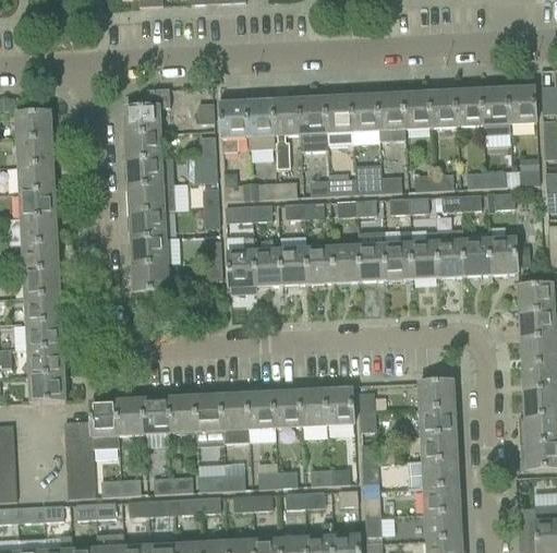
[(519,87),(509,88),(511,124),(537,123),(536,92),(535,87),(535,81),(519,81),(519,87)]
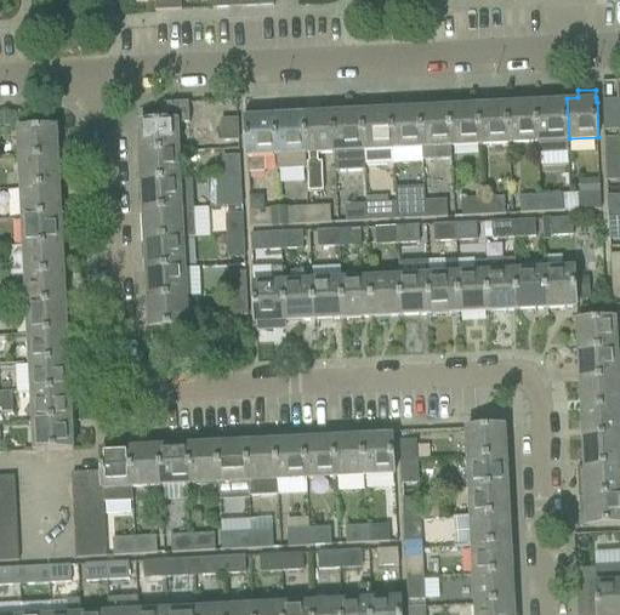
[(549,100),(538,100),(538,102),(540,140),(540,148),(540,151),(569,149),(569,147),(569,138),(567,98),(550,98),(550,96),(549,96),(549,100)]
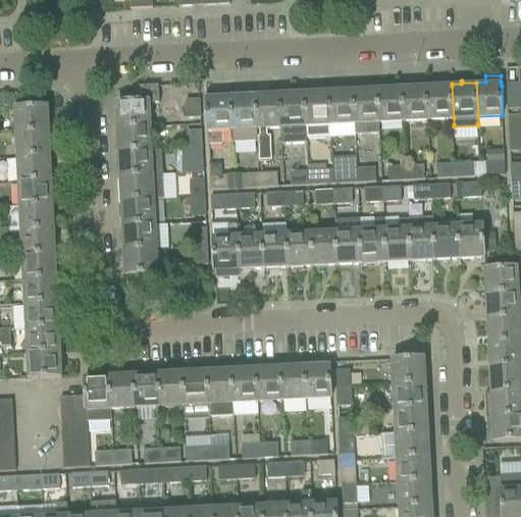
[(520,81),(507,81),(508,106),(520,105),(520,81)]
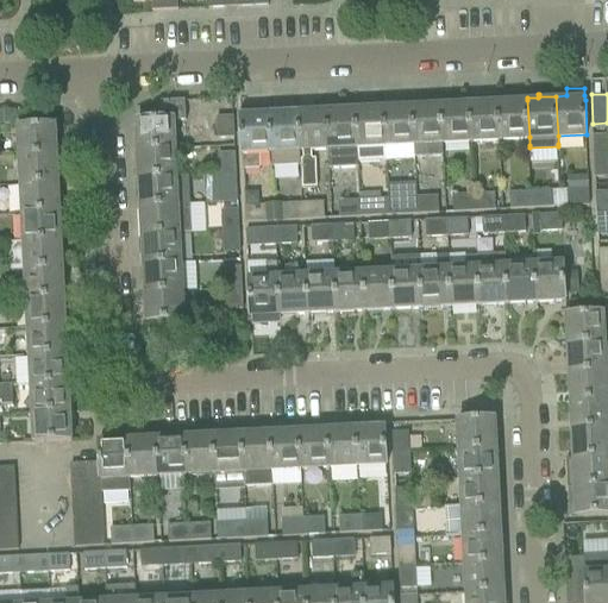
[(137,136),(138,146),(175,144),(174,115),(186,114),(185,95),(161,98),(144,117),(137,117),(137,134),(135,134),(135,136),(137,136)]
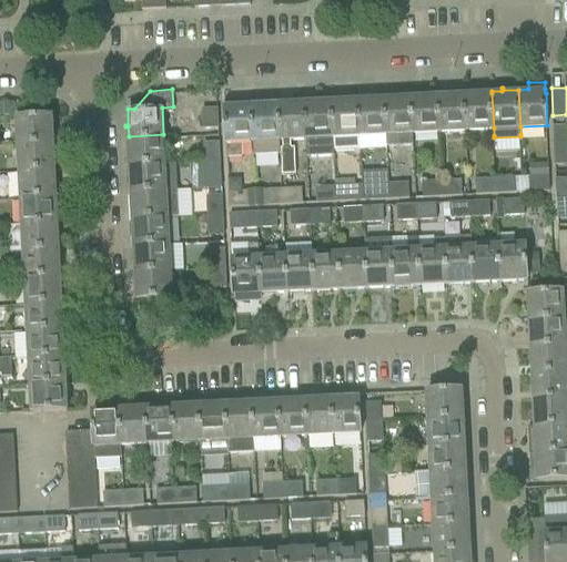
[(475,92),(465,92),(466,130),(494,128),(492,91),(476,92),(476,89),(475,89),(475,92)]
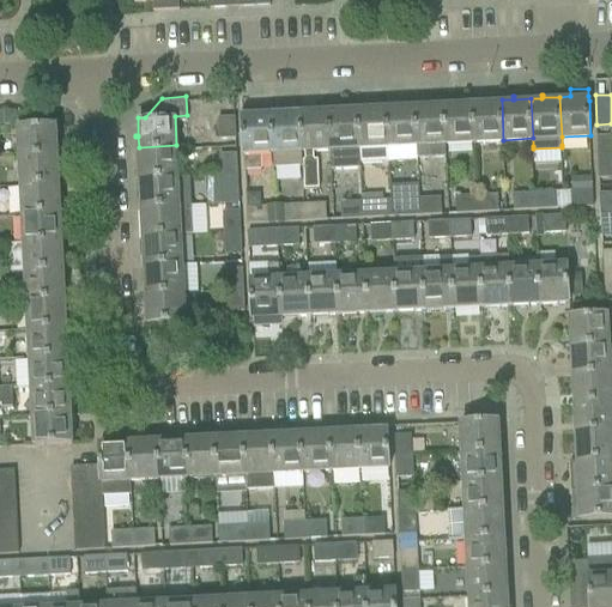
[(484,101),(473,101),(474,141),(503,140),(502,99),(485,101),(485,97),(484,97),(484,101)]
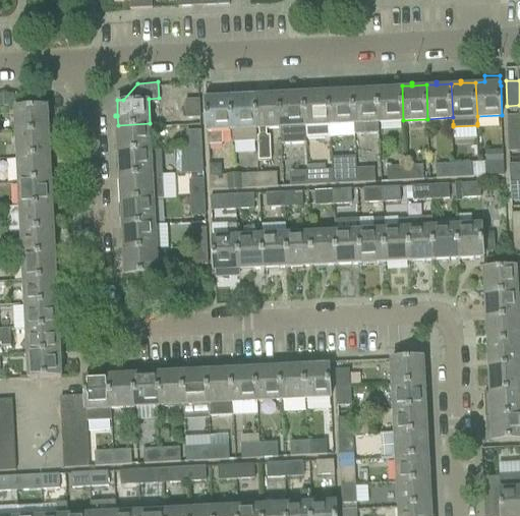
[(387,87),(378,88),(379,121),(403,120),(402,86),(388,87),(388,84),(387,84),(387,87)]
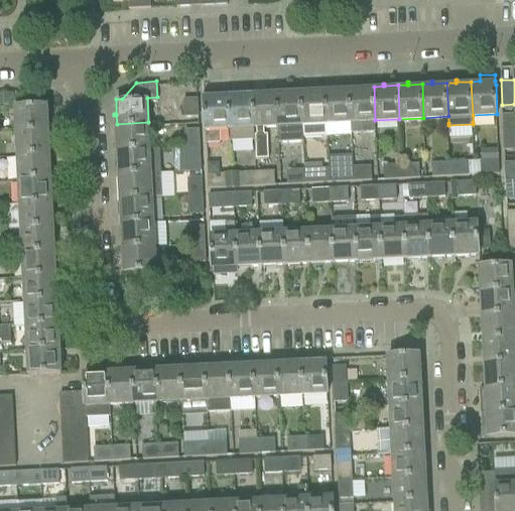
[(359,87),(350,88),(352,130),(376,129),(375,120),(374,87),(360,87),(360,85),(359,85),(359,87)]
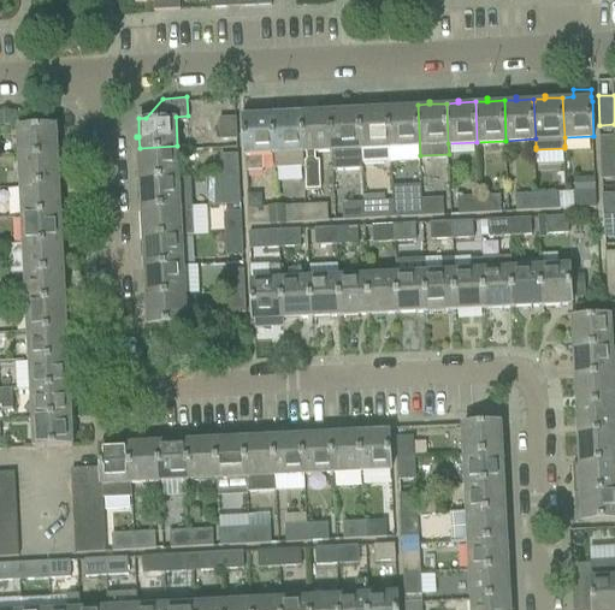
[(398,106),(389,106),(391,159),(420,158),(420,155),(418,105),(400,106),(400,102),(398,102),(398,106)]
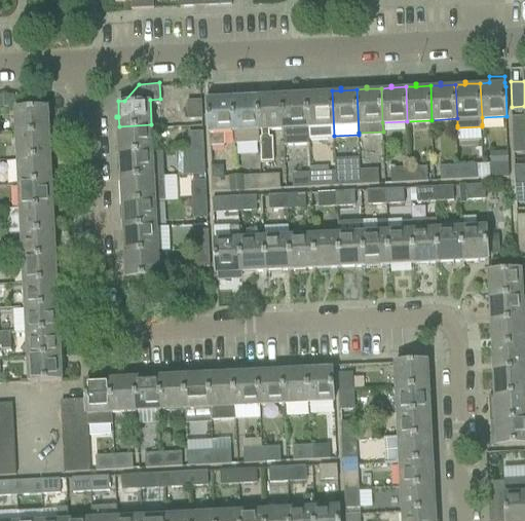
[(217,97),(208,97),(209,117),(209,131),(210,143),(222,142),(225,142),(224,129),(234,129),(232,96),(232,89),(217,90),(217,97)]
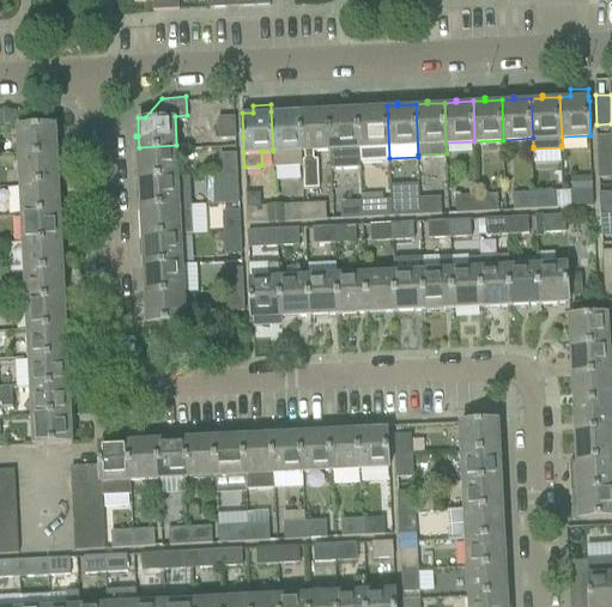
[(339,108),(329,109),(331,147),(332,167),(361,165),(358,107),(340,108),(340,104),(339,105),(339,108)]
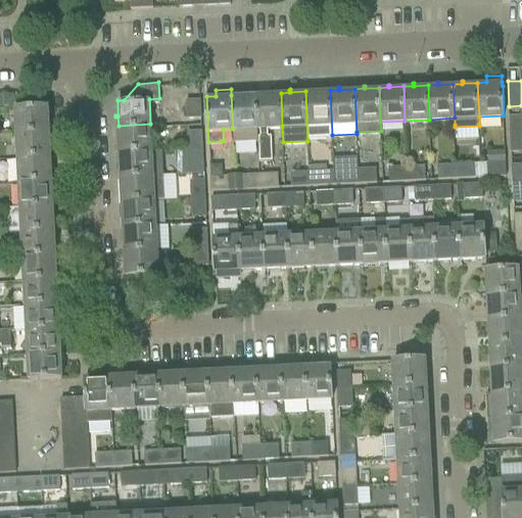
[(314,91),(305,91),(307,136),(332,135),(330,90),(315,91),(315,89),(314,89),(314,91)]
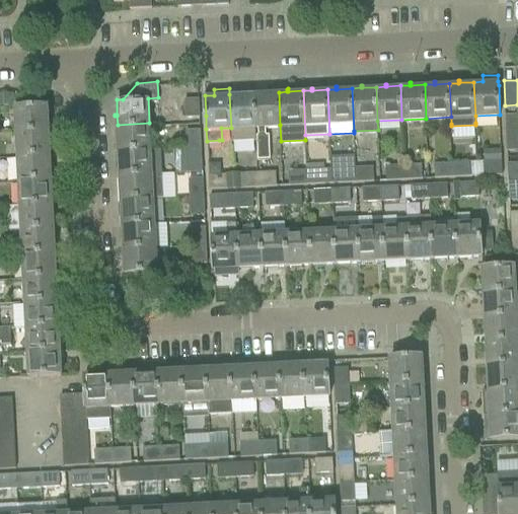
[(263,92),(253,93),(255,127),(259,126),(259,133),(257,133),(259,157),(271,157),(269,133),(266,133),(266,126),(280,125),(279,92),(264,92),(264,90),(263,90),(263,92)]
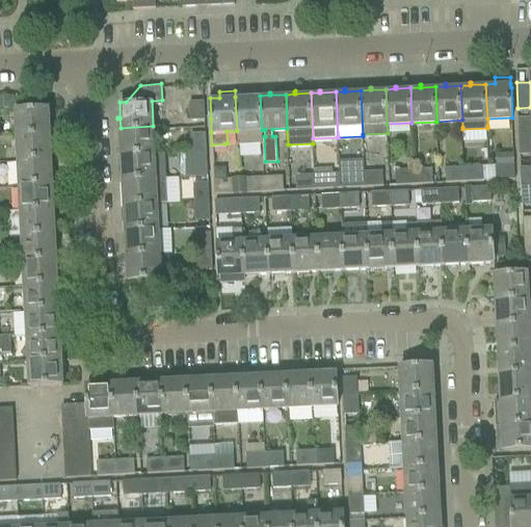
[(244,97),(235,97),(237,131),(238,139),(238,142),(263,141),(263,138),(262,130),(260,96),(245,97),(245,94),(244,94),(244,97)]
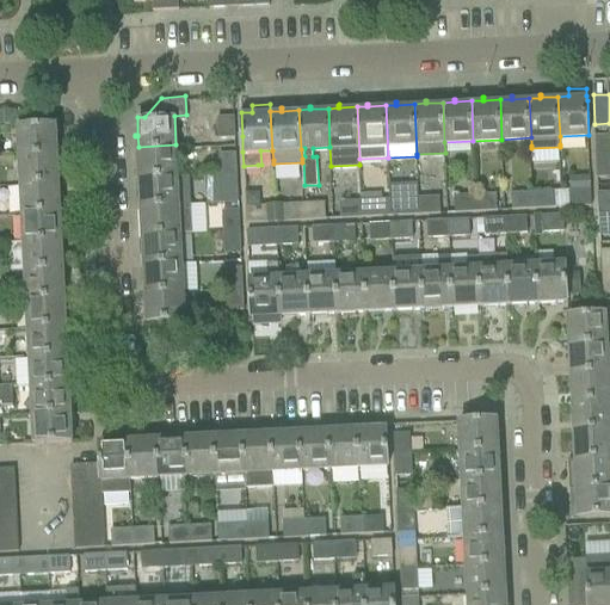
[(217,113),(219,135),(235,134),(234,112),(217,113)]
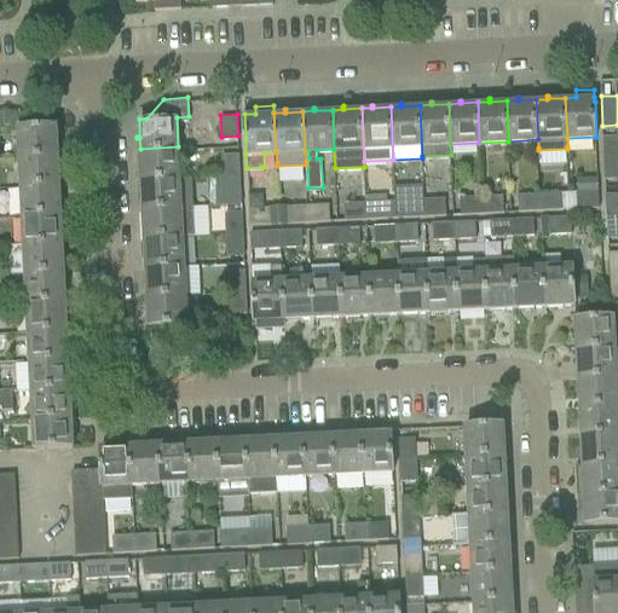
[(18,126),(19,155),(57,152),(57,137),(59,137),(59,134),(57,134),(56,123),(18,126)]
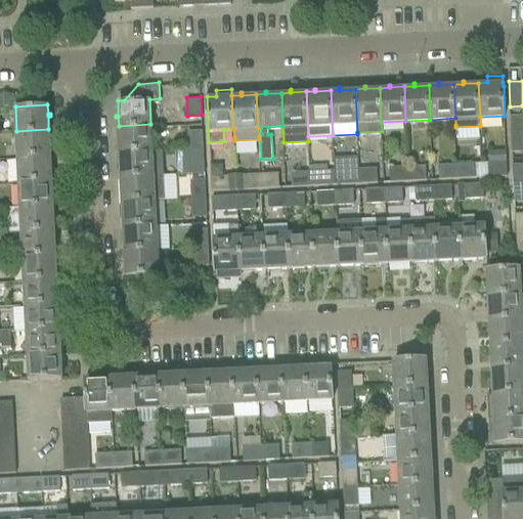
[(522,113),(511,114),(512,132),(522,131),(522,113)]
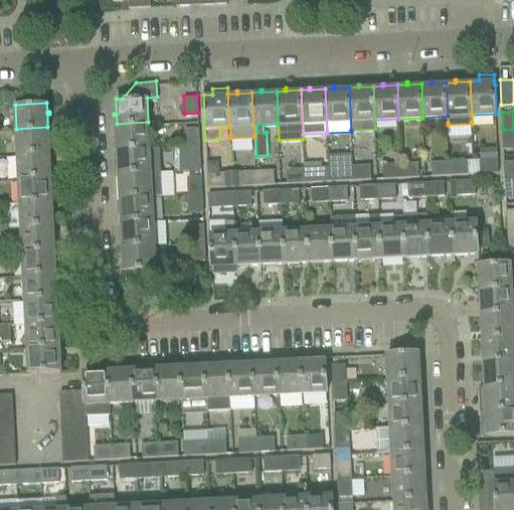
[(117,139),(118,148),(150,146),(148,122),(117,124),(118,138),(115,138),(115,139),(117,139)]
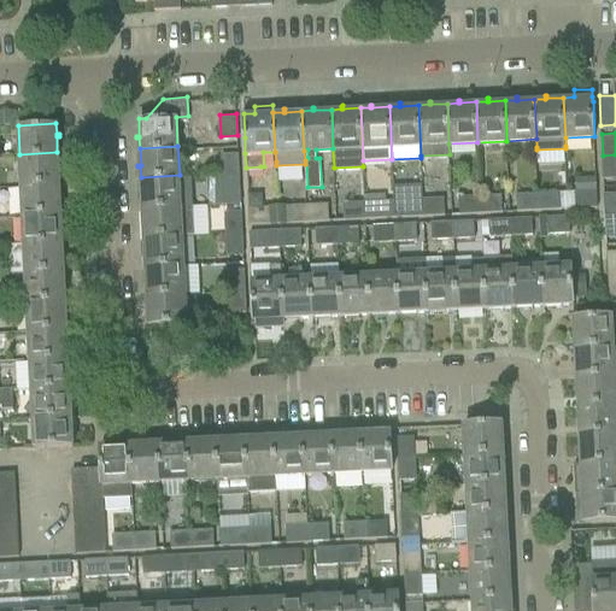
[(221,152),(222,174),(240,172),(239,151),(221,152)]
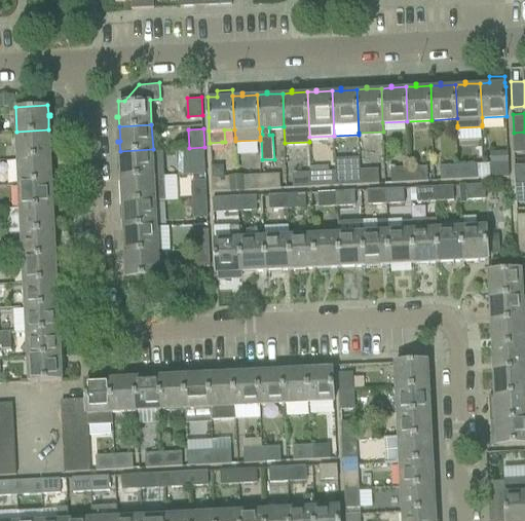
[(16,132),(17,156),(50,154),(49,141),(52,140),(52,139),(49,140),(48,129),(16,132)]
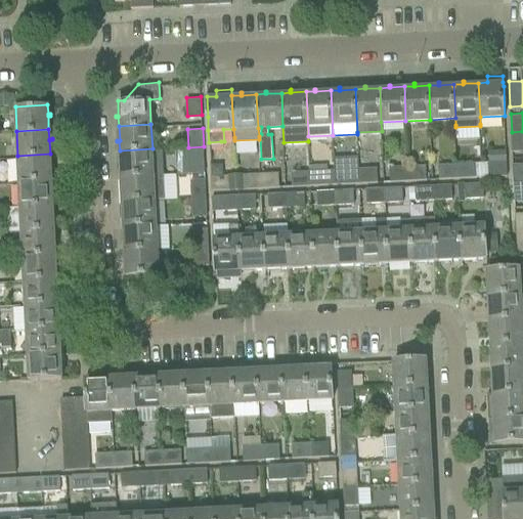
[(522,131),(512,132),(512,150),(522,149),(522,131)]
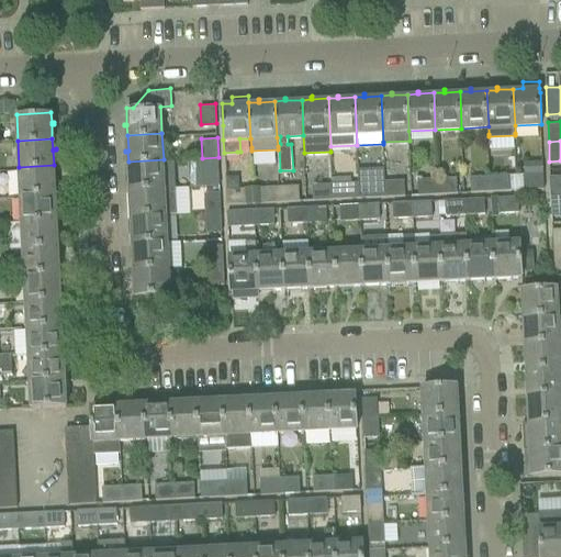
[(219,157),(202,158),(203,178),(220,177),(219,157)]
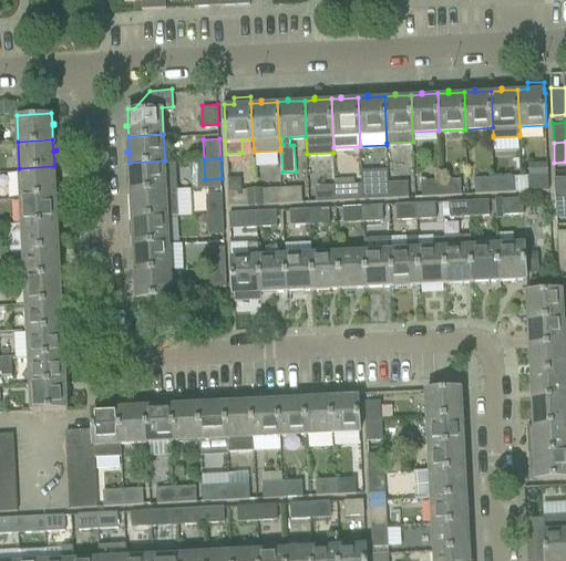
[(131,177),(127,178),(127,179),(131,178),(131,189),(166,187),(177,187),(176,160),(165,160),(130,163),(131,177)]
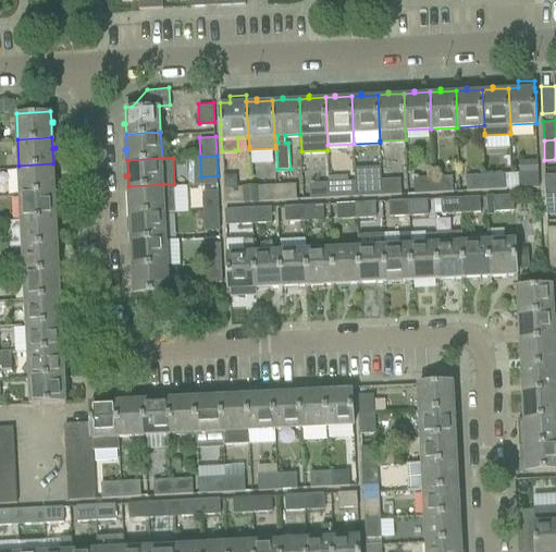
[(19,166),(21,192),(54,189),(53,175),(57,174),(57,173),(53,173),(53,163),(19,166)]
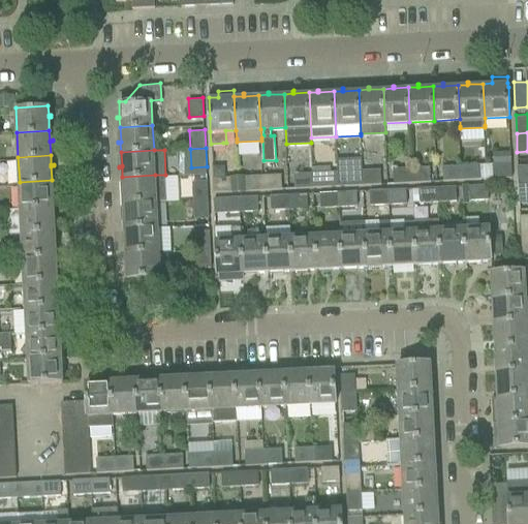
[(513,176),(511,162),(493,163),(494,177),(513,176)]
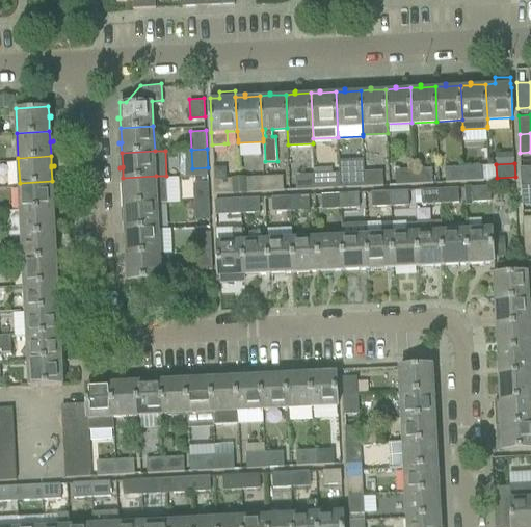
[(222,164),(214,165),(215,177),(227,176),(226,167),(222,164)]
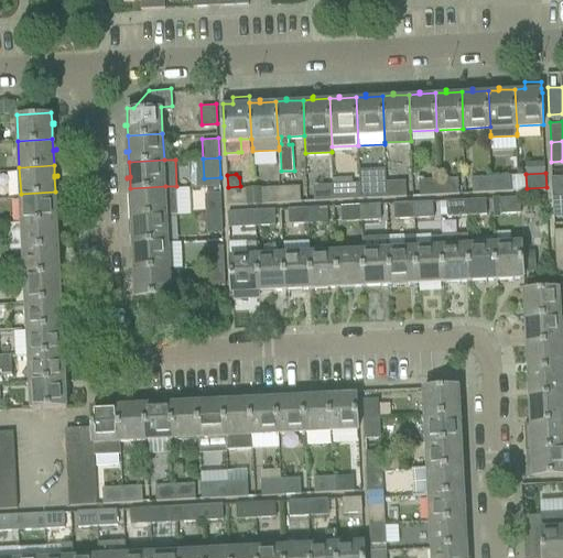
[(493,190),(493,174),(473,175),(474,192),(493,190)]
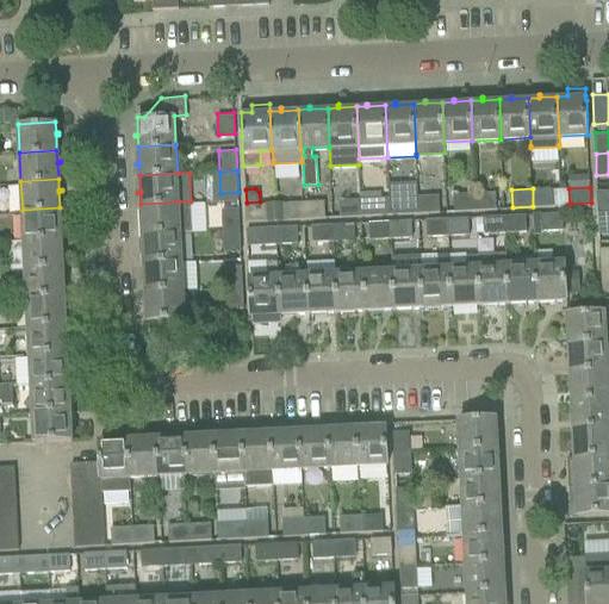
[(554,188),(533,188),(533,206),(555,205),(554,188)]
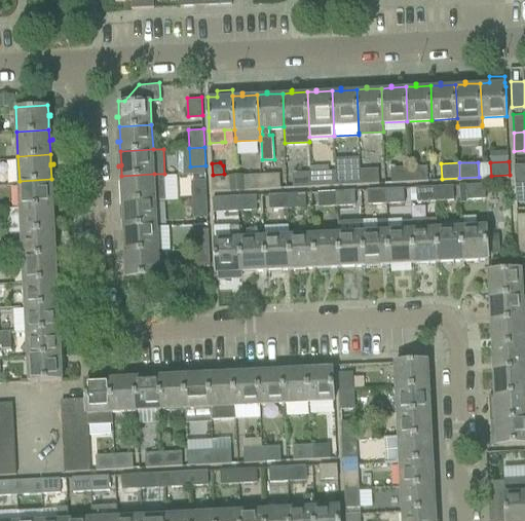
[(524,162),(515,163),(516,182),(524,181),(524,162)]
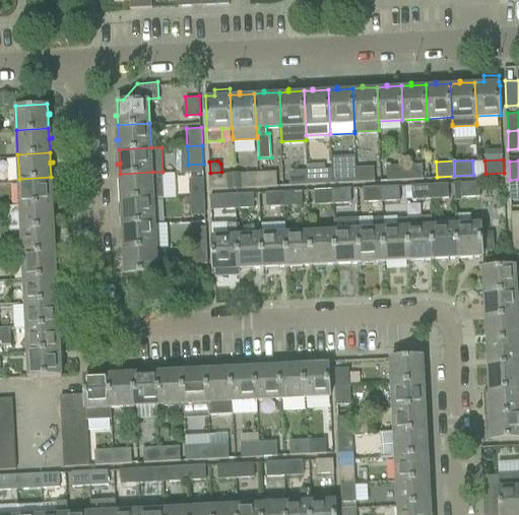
[(424,163),(405,164),(405,179),(425,178),(424,163)]
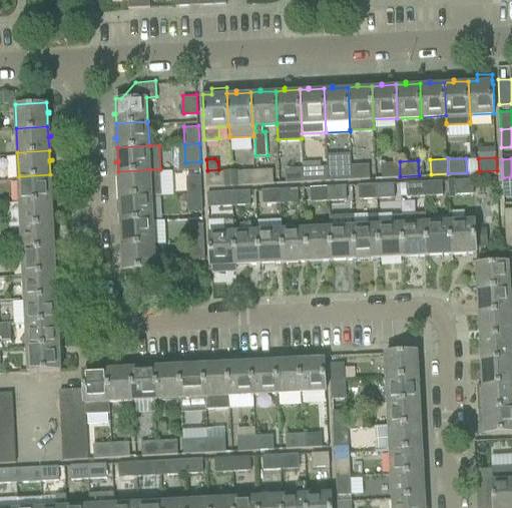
[(400,176),(400,161),(382,162),(383,177),(400,176)]
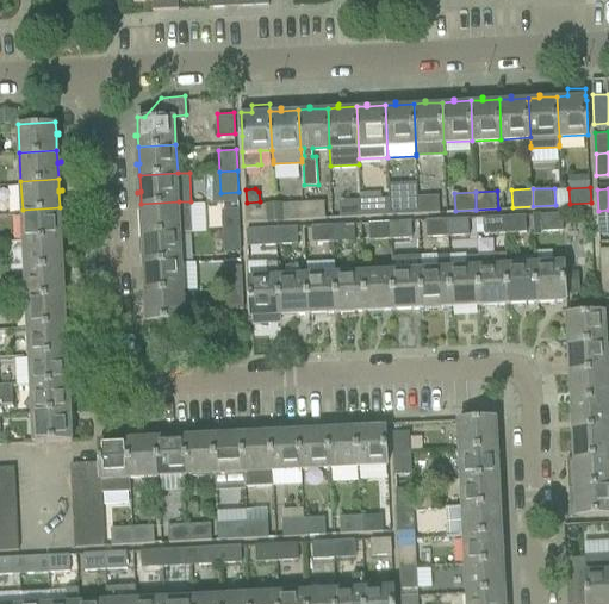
[(440,194),(418,195),(418,212),(441,211),(440,194)]
